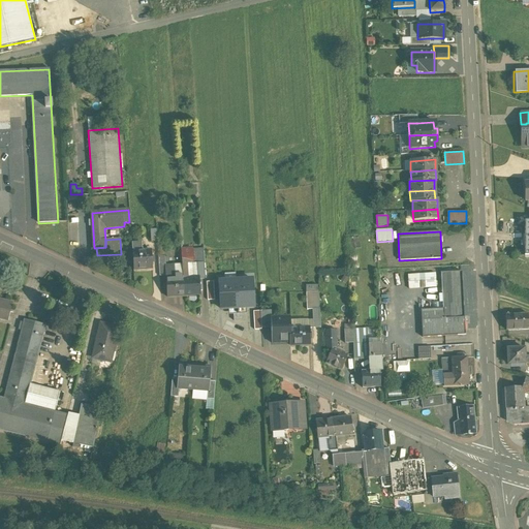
[(151,251),(132,252),(133,270),(152,269),(151,251)]
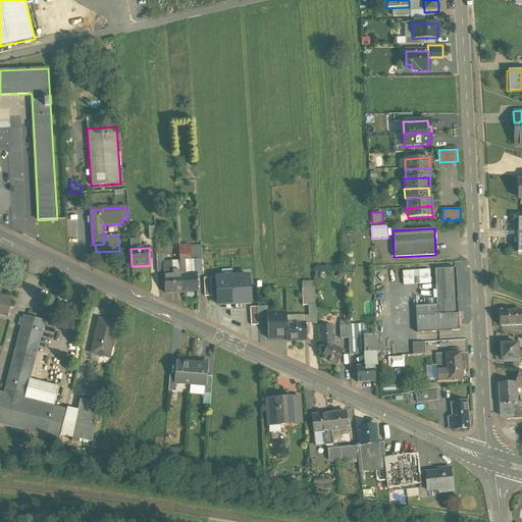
[(190,248),(178,248),(179,262),(186,261),(191,261),(190,248)]
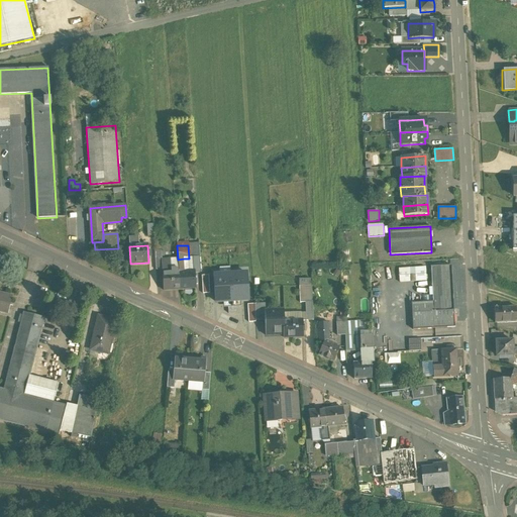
[(189,259),(184,259),(185,273),(195,272),(201,272),(200,257),(193,259),(189,259)]
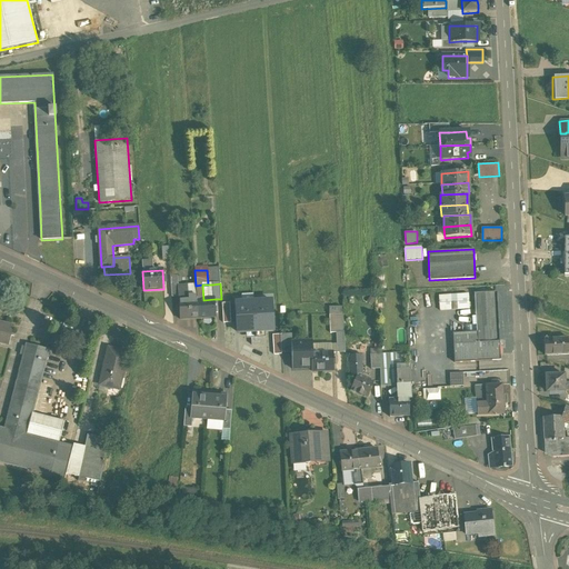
[(178,287),(177,287),(178,297),(180,320),(198,319),(197,300),(196,286),(178,287)]
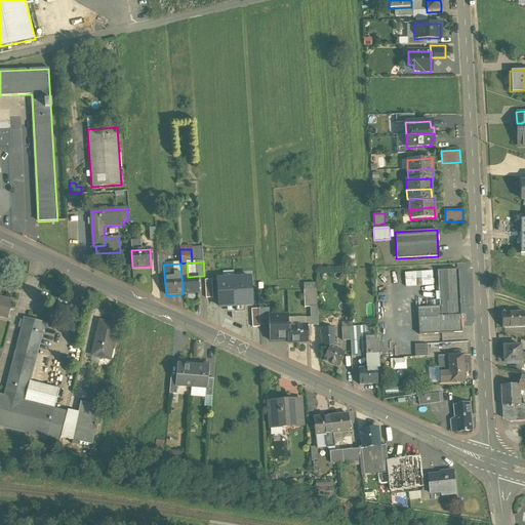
[(405,272),(405,286),(433,285),(433,271),(405,272)]
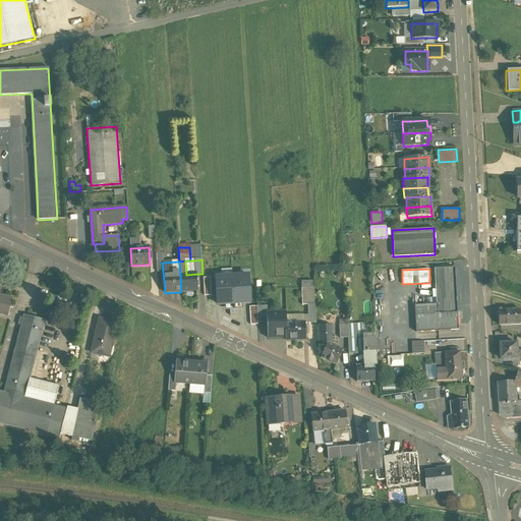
[(455,269),(435,270),(437,305),(415,306),(416,333),(439,332),(454,331),(458,327),(458,317),(460,317),(460,313),(457,313),(455,269)]
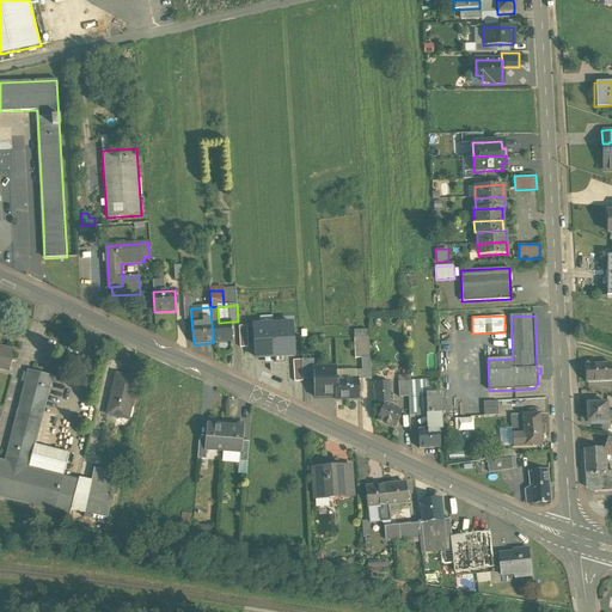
[(219,323),(212,323),(213,343),(233,342),(232,334),(233,332),(233,331),(232,331),(231,322),(219,323)]
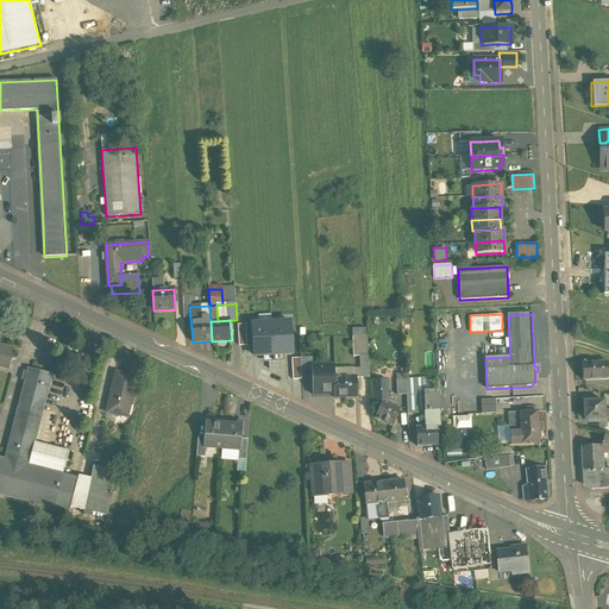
[(290,322),(271,324),(274,355),(293,353),(290,322)]
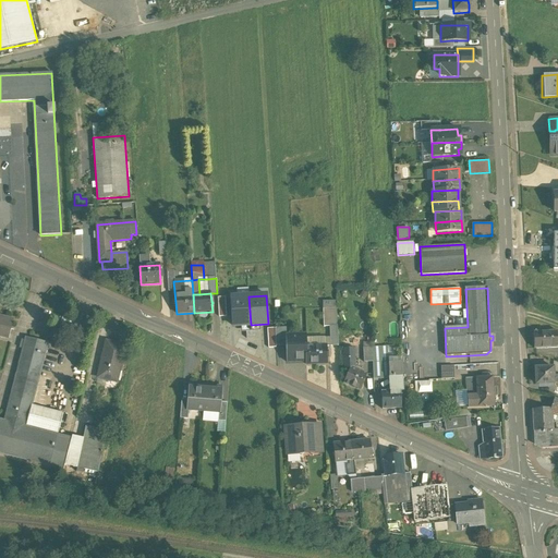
[(251,325),(249,296),(231,298),(233,326),(251,325)]
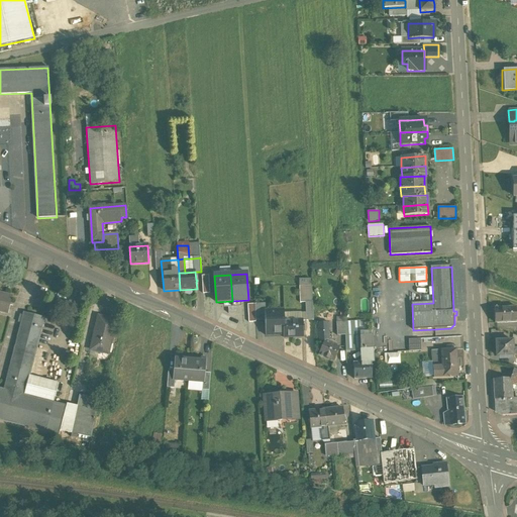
[(10,297),(0,294),(0,311),(5,313),(10,297)]
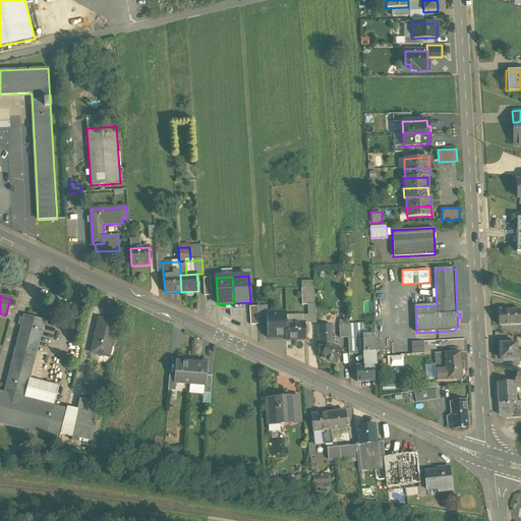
[(257,323),(267,323),(266,311),(266,306),(256,306),(256,307),(257,323)]
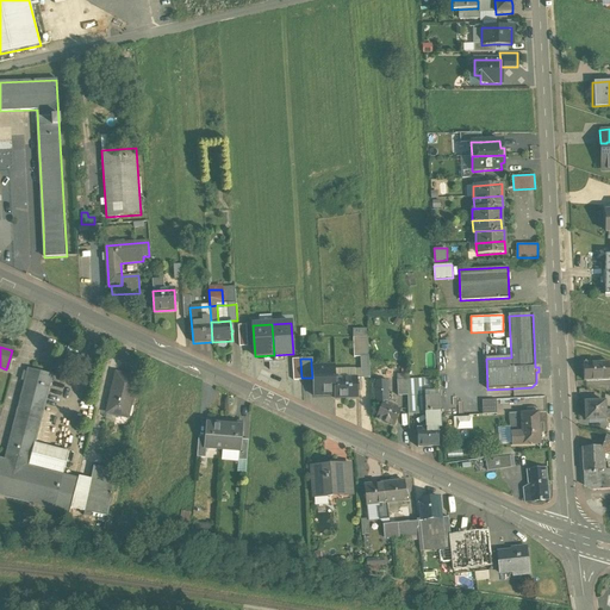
[(609,362),(583,363),(584,381),(609,380),(609,362)]
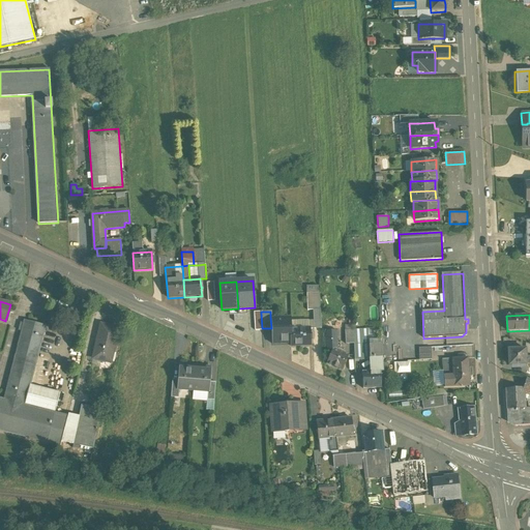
[(290,316),(270,317),(271,328),(271,345),(291,344),(290,329),(290,316)]
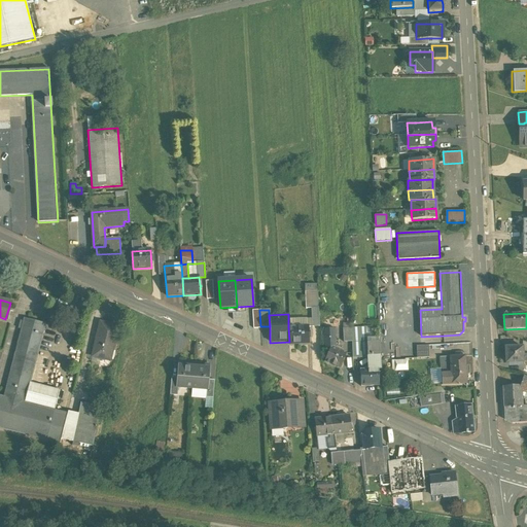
[(25,320),(4,398),(0,396),(0,428),(46,442),(55,411),(25,403),(30,383),(44,325),(25,320)]
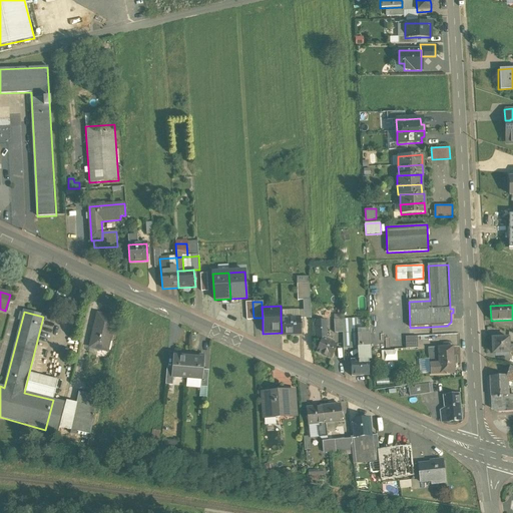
[(114,318),(97,315),(90,348),(107,352),(114,318)]
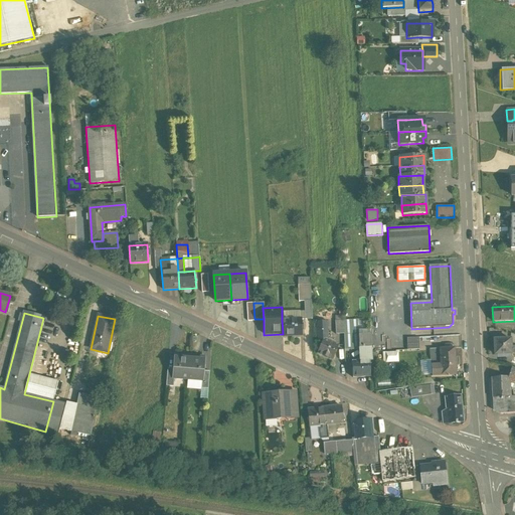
[(301,319),(282,320),(283,334),(282,336),(302,335),(301,319)]
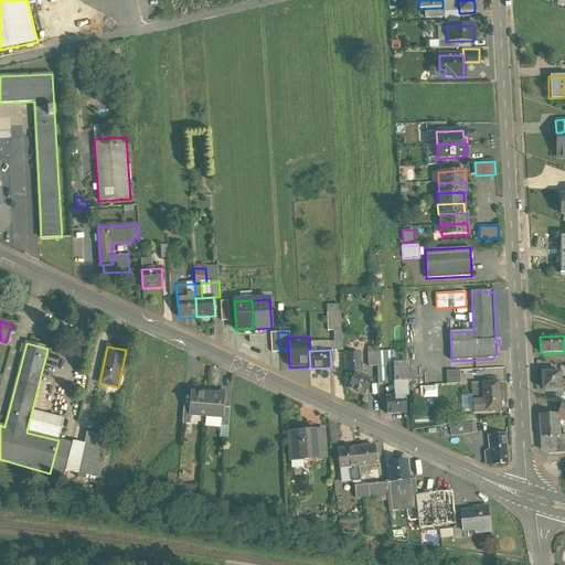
[(369,368),(377,366),(376,352),(368,353),(369,368)]
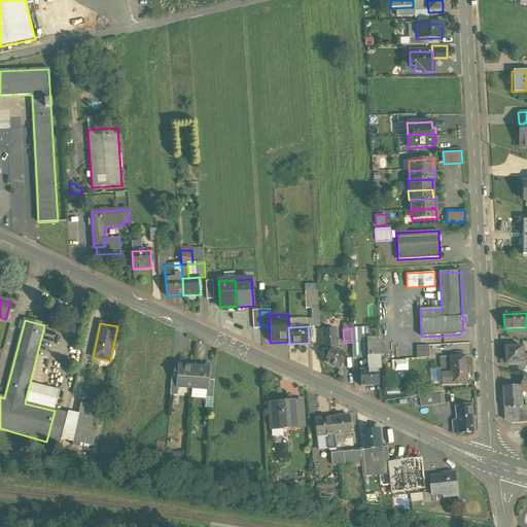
[(365,328),(351,328),(352,342),(365,342),(365,328)]
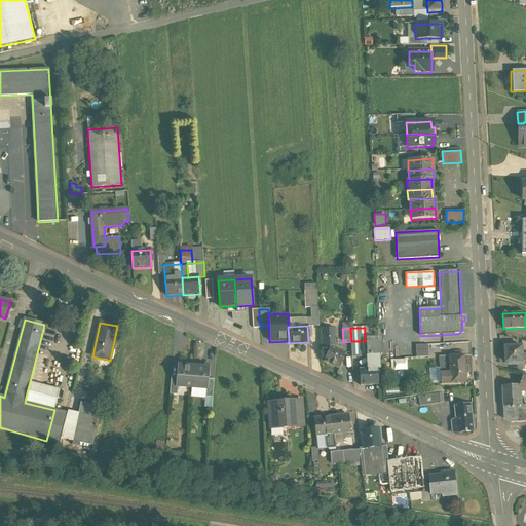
[(324,329),(324,347),(331,347),(334,348),(335,347),(334,329),(324,329)]
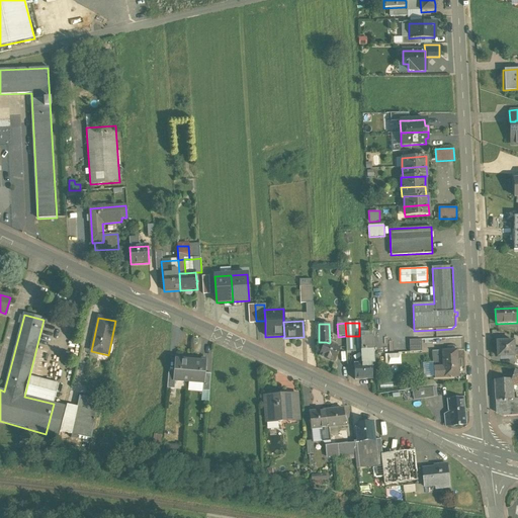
[(372,335),(360,336),(361,350),(361,363),(371,363),(372,368),(374,367),(372,335)]
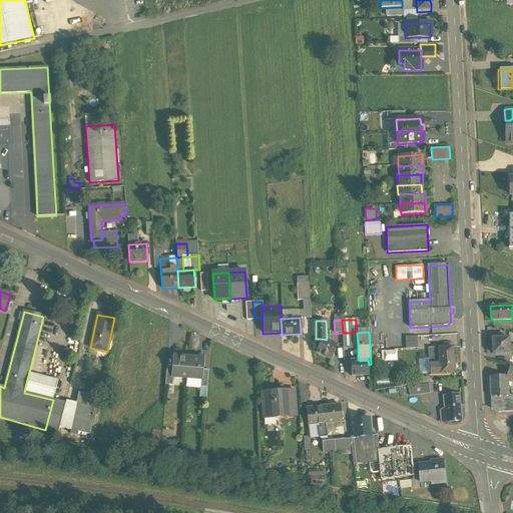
[(356,333),(343,333),(344,348),(358,347),(357,333),(356,333)]
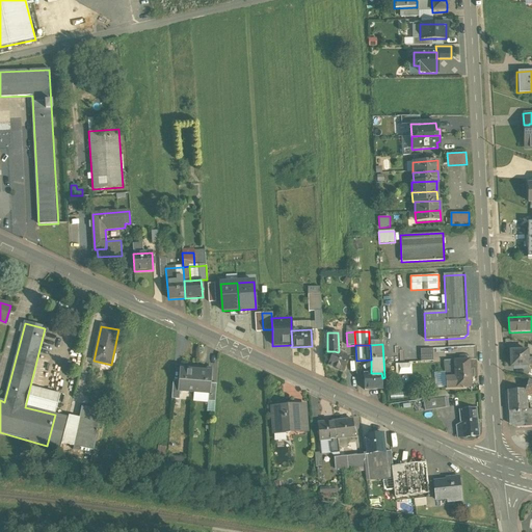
[(432,349),(420,350),(421,363),(432,362),(432,349)]
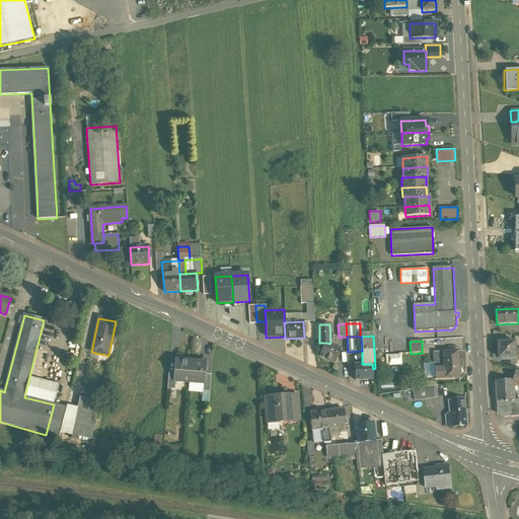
[(329,344),(326,343),(320,357),(335,364),(341,349),(329,344)]
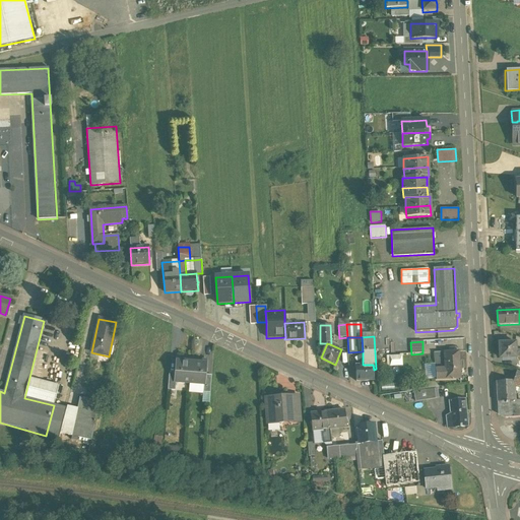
[(499,343),(500,359),(516,358),(516,351),(515,343),(499,343)]
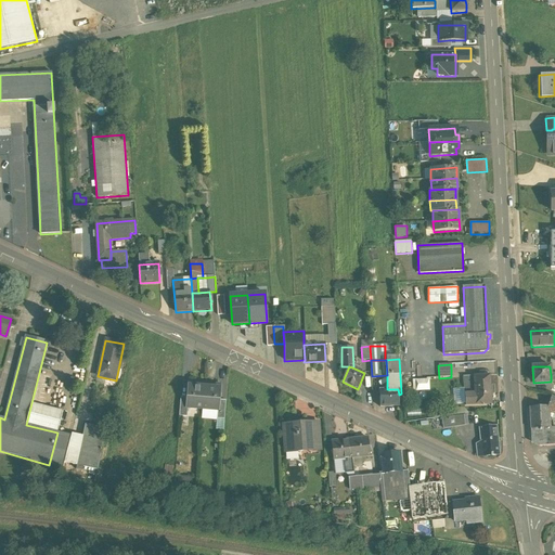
[(490,376),(463,377),(465,405),(491,404),(490,376)]
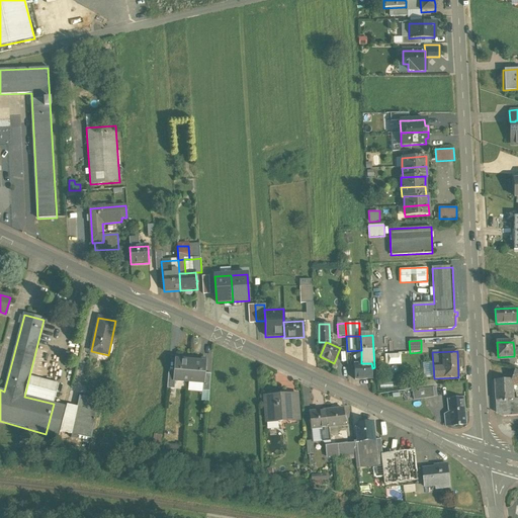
[(401,353),(379,354),(380,364),(402,364),(401,353)]
